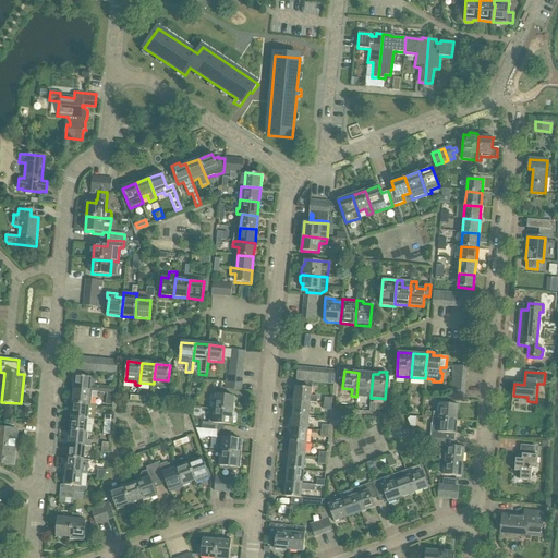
[(371,398),(373,374),(359,373),(356,397),(371,398)]
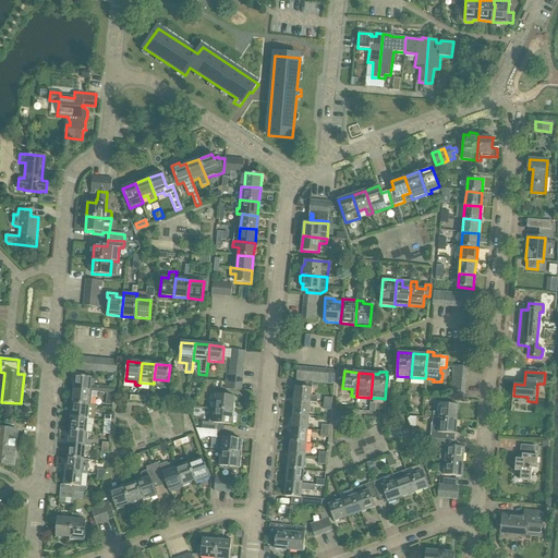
[(94,378),(75,377),(74,390),(93,392),(97,392),(108,393),(114,395),(116,388),(93,386),(94,378)]
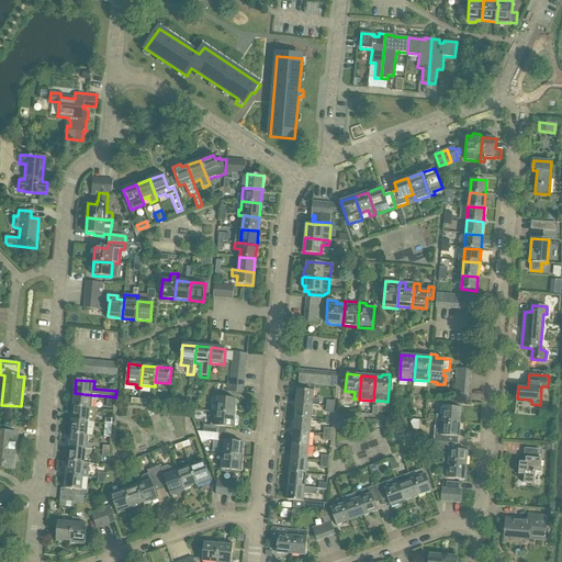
[(319,400),(313,400),(314,392),(298,390),(296,404),(313,405),(319,406),(319,400)]
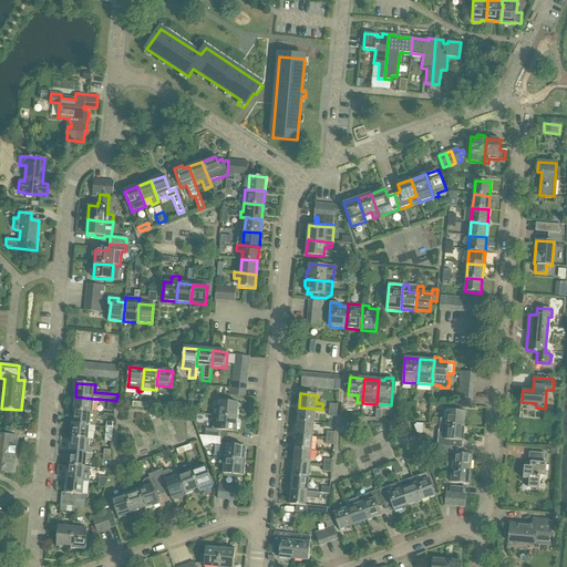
[(75,397),(74,410),(91,412),(93,412),(93,404),(99,404),(99,399),(94,399),(75,397)]
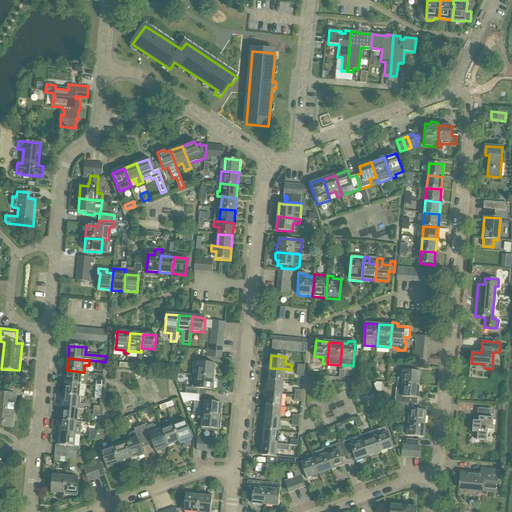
[(215,364),(198,362),(197,375),(214,377),(215,364)]
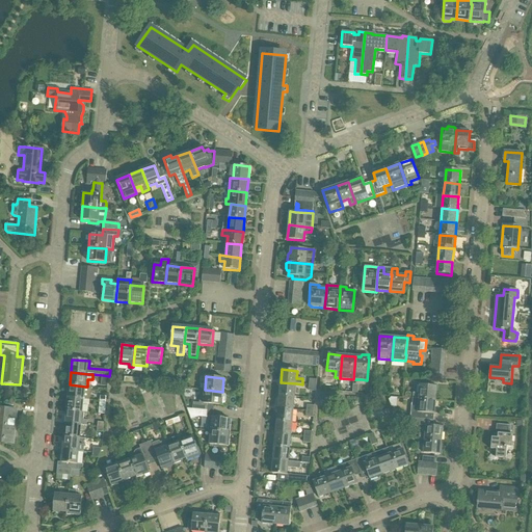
[(296,383),(281,382),(280,395),(294,397),(296,383)]
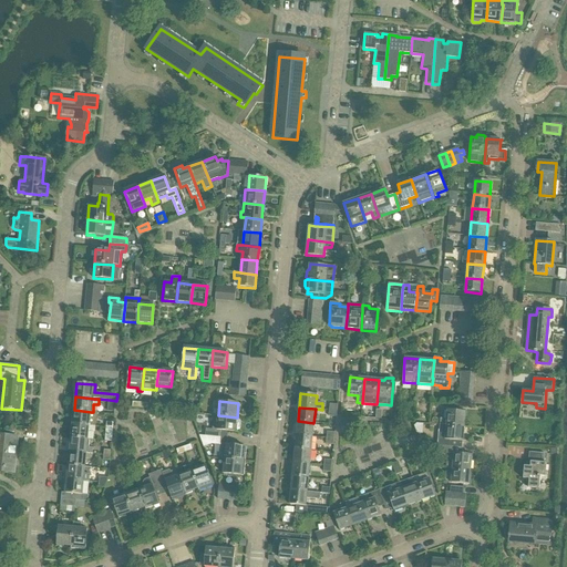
[(73,424),(89,425),(91,412),(74,410),(73,424)]
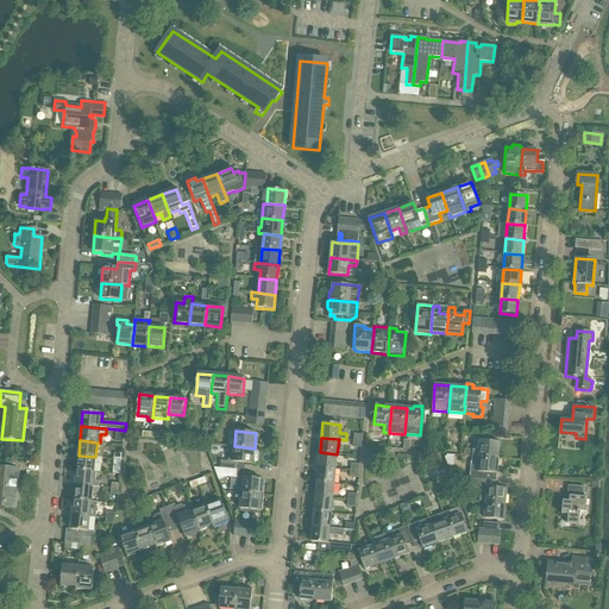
[(473,456),(500,458),(501,443),(482,440),(481,450),(473,450),(473,456)]
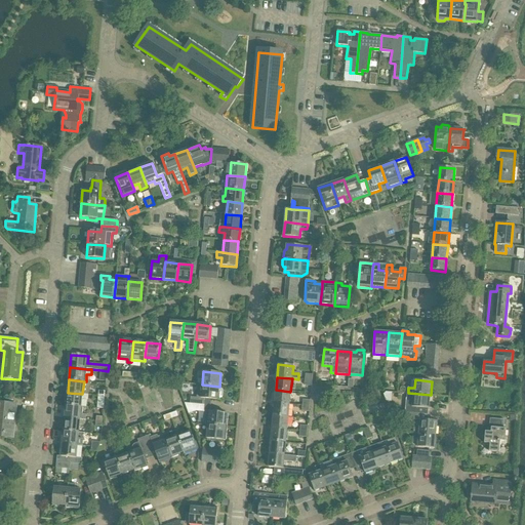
[(219,400),(220,392),(218,392),(219,387),(202,385),(201,392),(197,391),(197,398),(191,398),(191,404),(205,405),(206,399),(217,400),(219,400)]
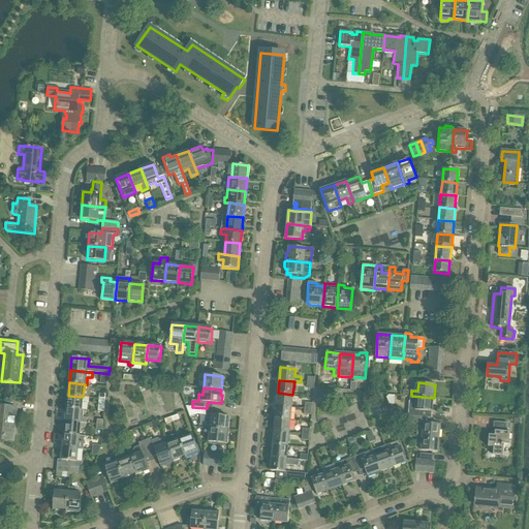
[(292,395),(278,393),(277,406),(291,407),(292,395)]
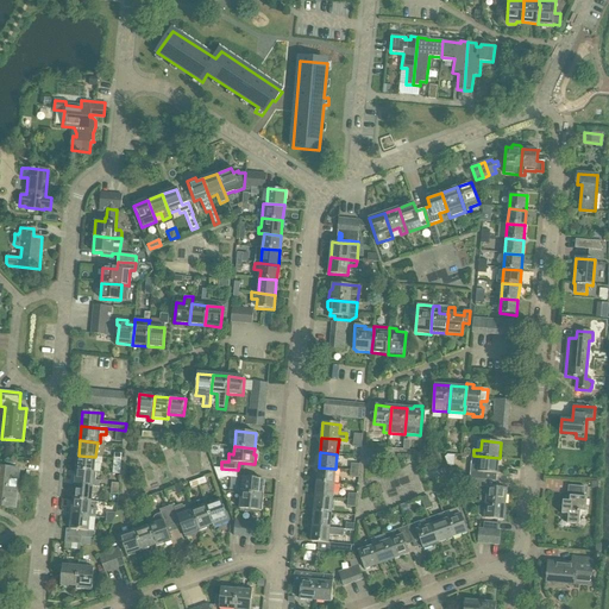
[(95,457),(79,456),(77,470),(94,472),(95,464),(102,464),(102,458),(95,457)]
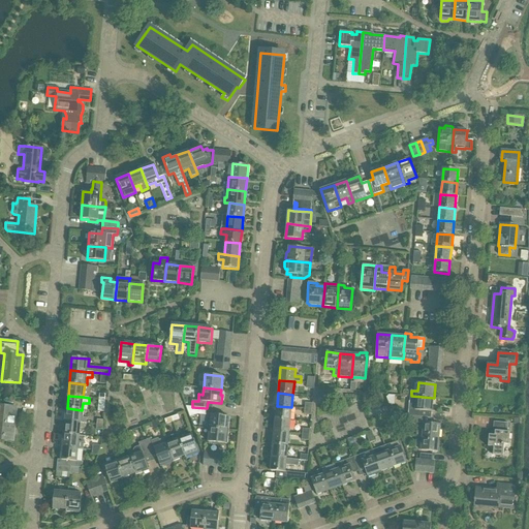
[(409,415),(432,417),(433,412),(432,412),(434,398),(411,396),(409,415)]
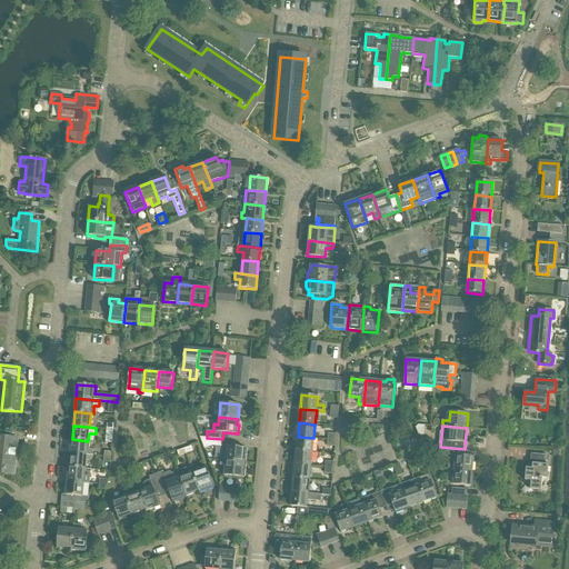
[(2,431),(0,431),(0,472),(16,475),(19,440),(2,438),(2,431)]
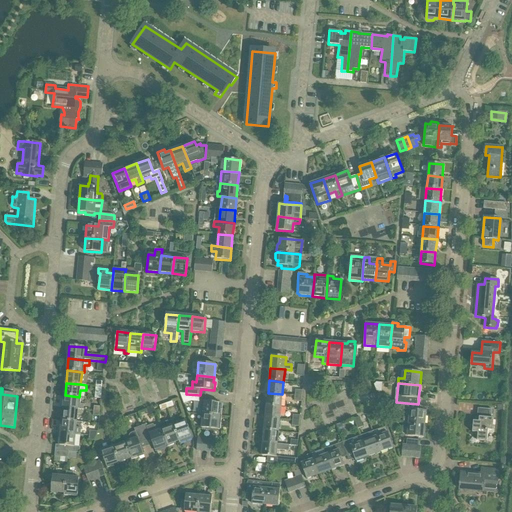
[(282,394),(268,393),(267,405),(281,407),(282,394)]
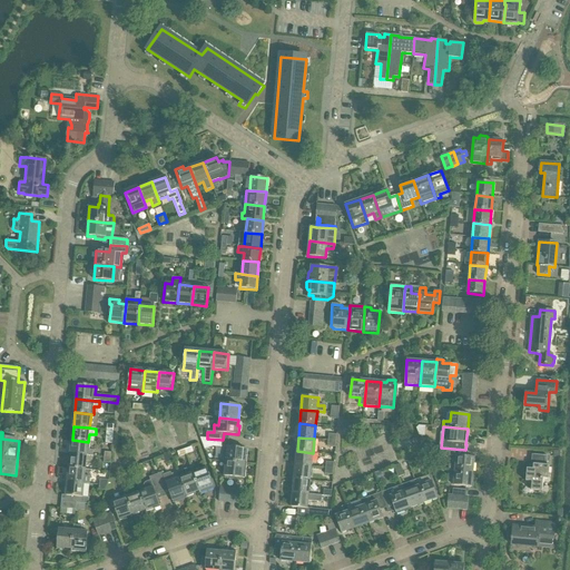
[(71,454),(95,457),(95,450),(90,449),(90,442),(88,442),(72,440),(71,454)]
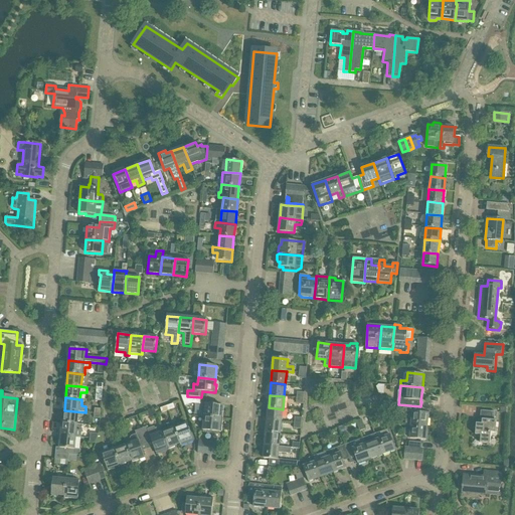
[(203,403),(201,416),(204,417),(222,418),(223,405),(203,403)]
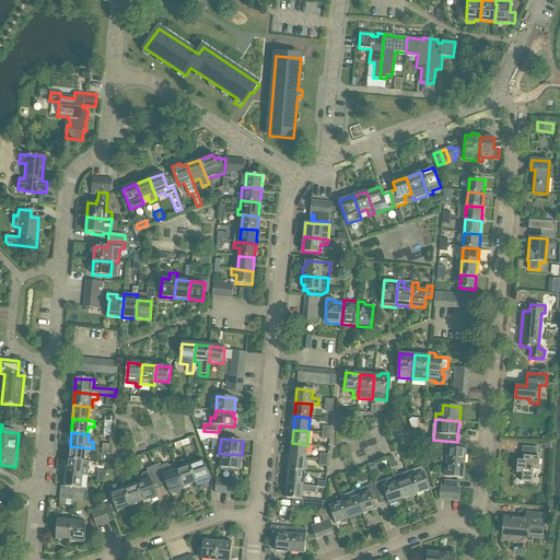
[(445,457),(442,456),(441,462),(465,464),(467,450),(457,448),(457,442),(433,440),(432,446),(445,447),(445,457)]
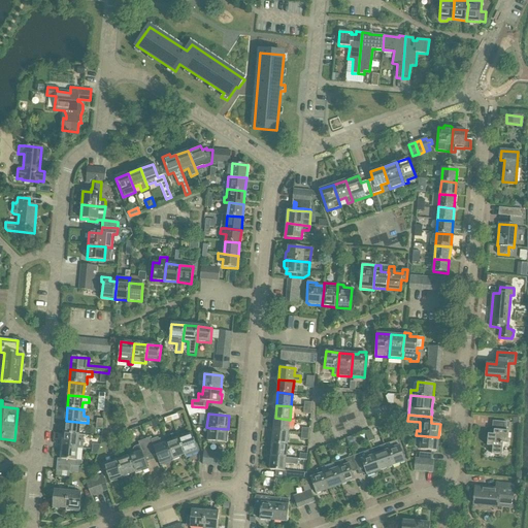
[(290,420),(275,418),(274,431),(289,432),(290,420)]
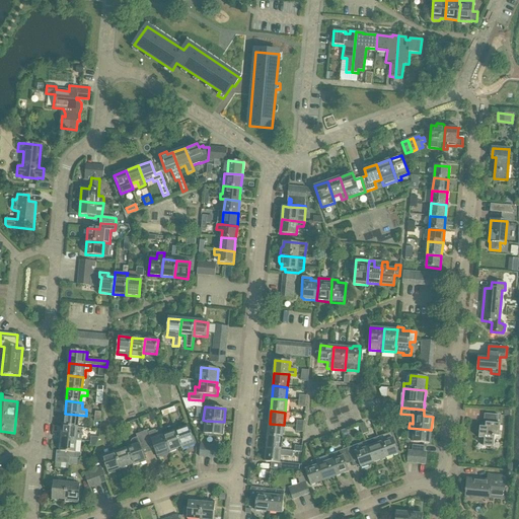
[(63,426),(78,428),(79,421),(85,422),(86,416),(65,414),(63,426)]
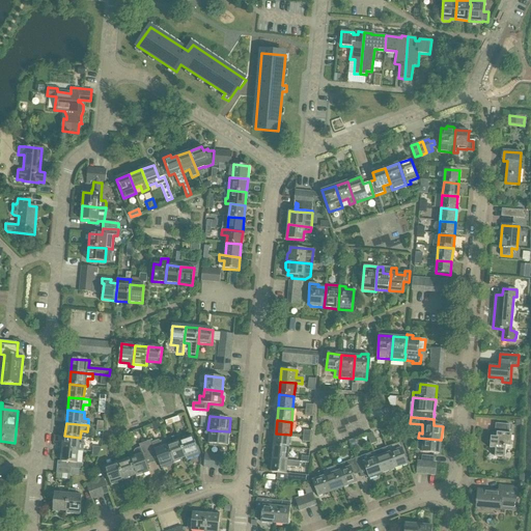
[(160,423),(152,425),(155,432),(162,429),(160,423)]
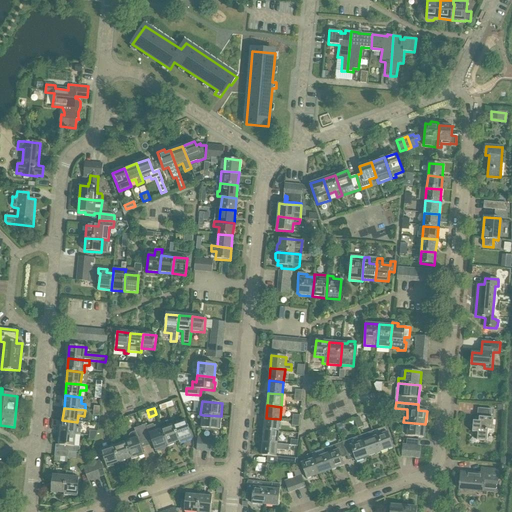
[(492,409),(480,408),(479,421),(474,421),(473,432),(478,433),(477,440),(487,441),(488,430),(493,430),(494,418),(491,418),(492,409)]
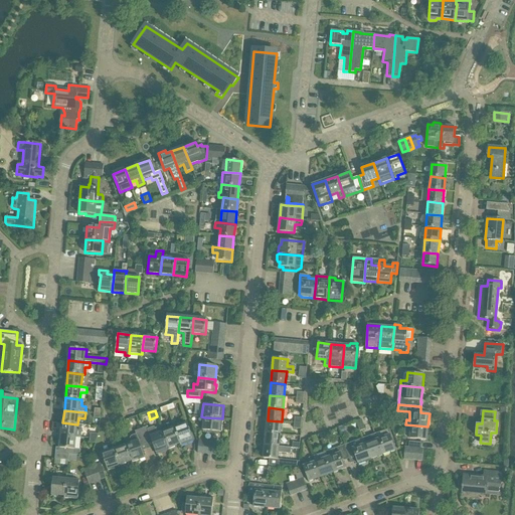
[(221,432),(222,418),(204,417),(204,423),(202,423),(202,431),(207,431),(207,433),(212,434),(212,432),(221,432)]
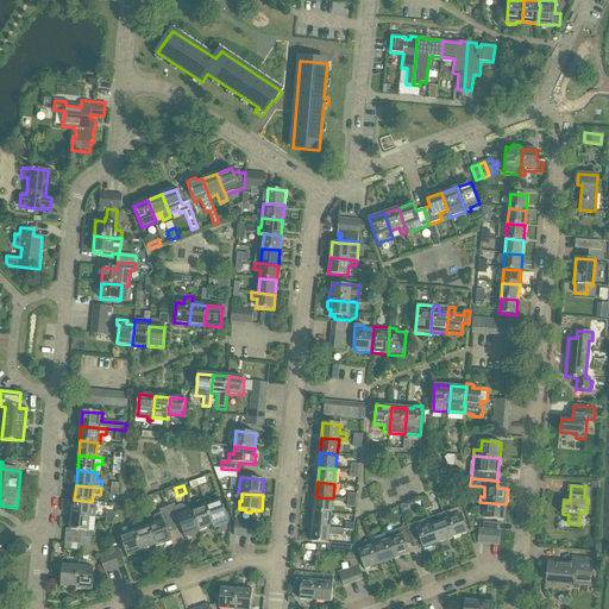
[(428,496),(422,498),(426,509),(432,508),(428,496)]
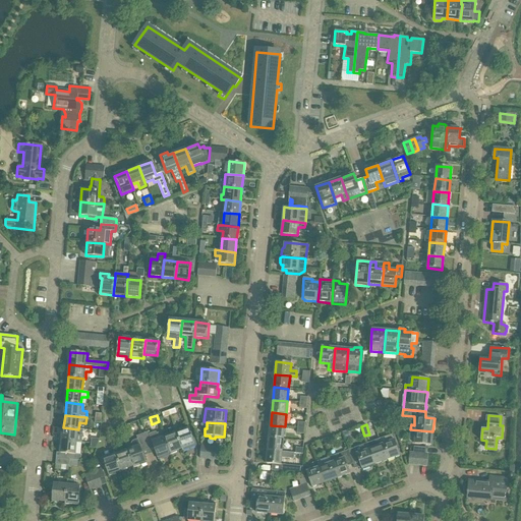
[(285,426),(271,425),(269,438),(284,440),(285,426)]
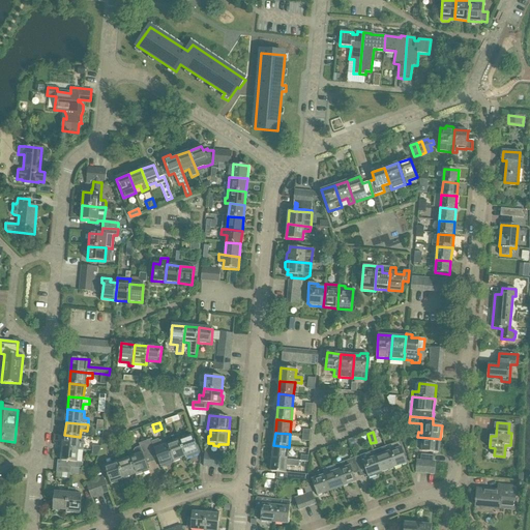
[(64,435),(63,448),(79,449),(84,449),(84,443),(79,443),(80,437),(64,435)]
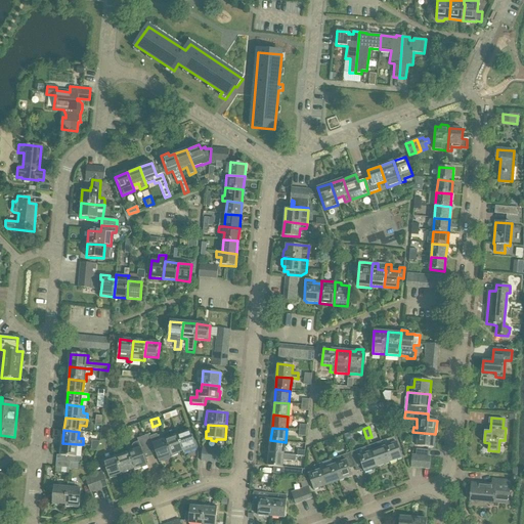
[(178,435),(176,430),(164,434),(171,455),(183,451),(178,435)]
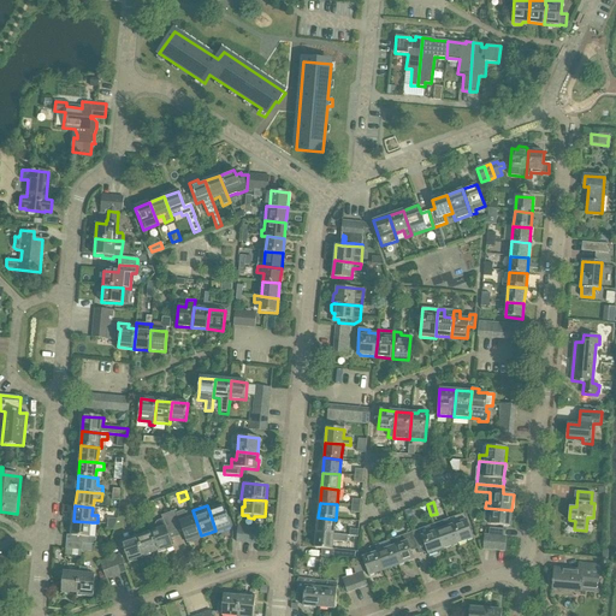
[(214,508),(215,510),(209,511),(215,531),(217,533),(231,527),(223,505),(214,508)]
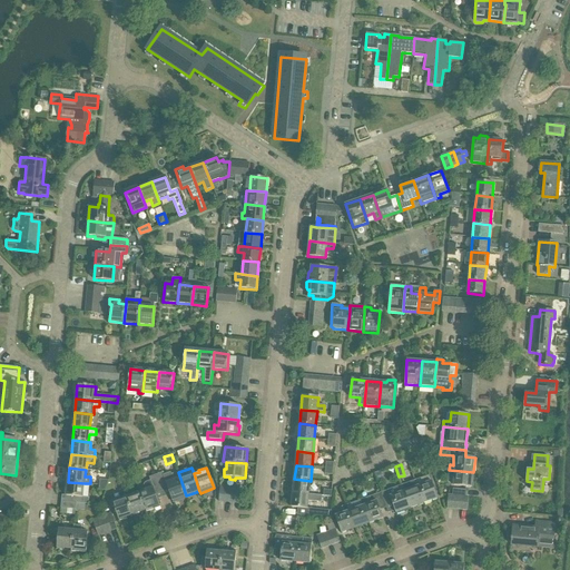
[(473,472),(449,470),(449,475),(455,475),(454,485),(472,487),(473,472)]
